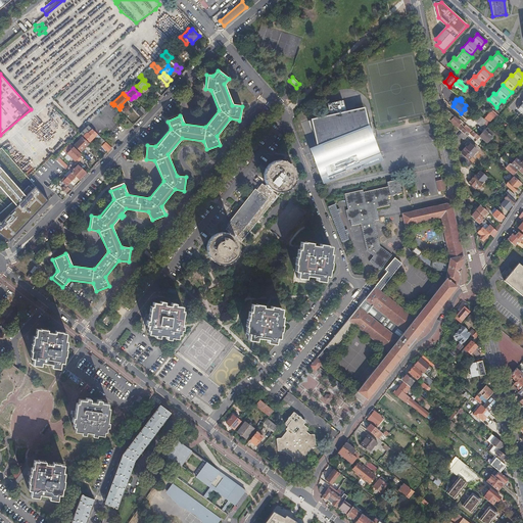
[(329,114),(311,119),(315,140),(313,140),(315,153),(316,154),(318,165),(317,167),(318,169),(316,170),(319,178),(321,183),(378,160),(371,143),(373,142),(369,125),(367,126),(363,107),(344,111),(342,99),(326,102),(329,114)]
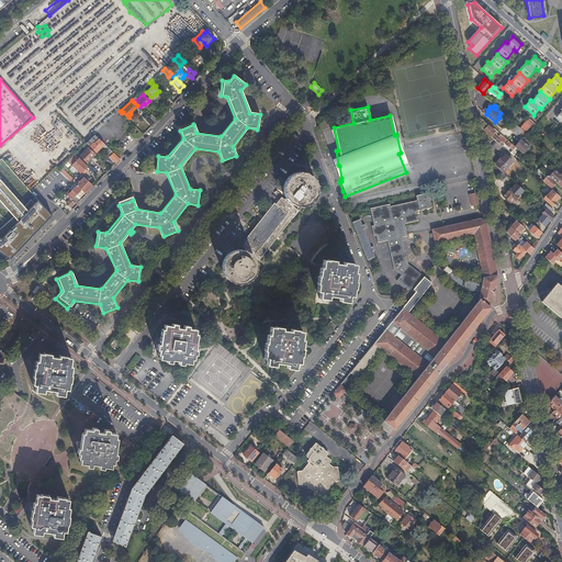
[(495,132),(480,119),(482,130),(494,141),(496,137),(493,134),(495,132)]
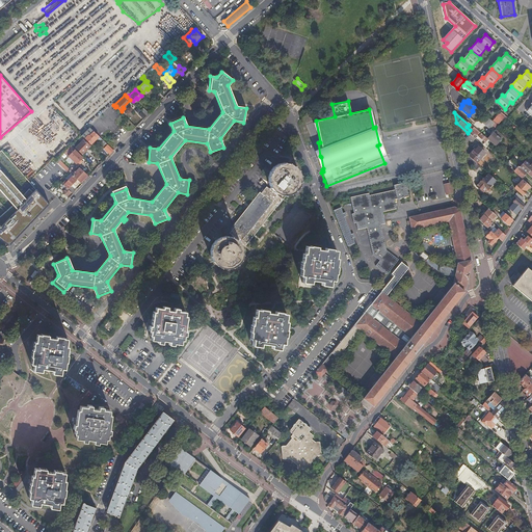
[(502,113),(499,116),(498,114),(493,120),(498,125),(505,116),(502,113)]
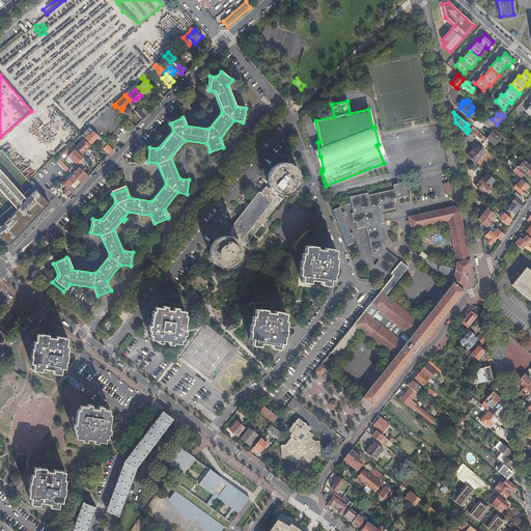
[(488,129),(494,122),(490,119),(484,126),(488,129)]
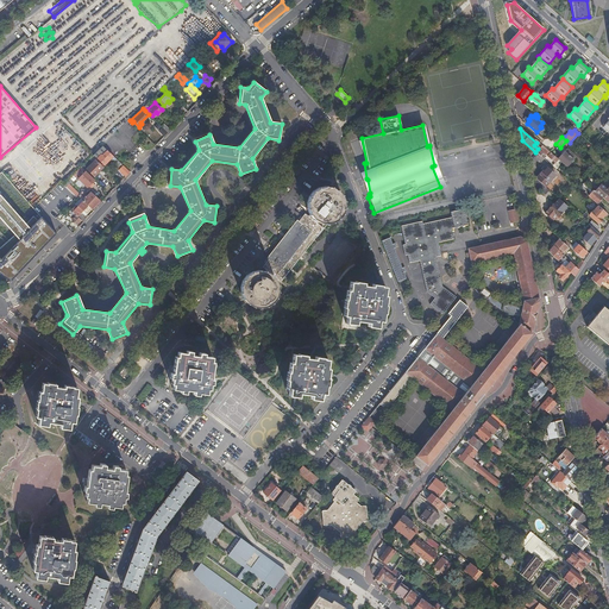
[(558,158),(542,145),(540,148),(544,151),(542,152),(554,162),(552,164),(562,173),(566,167),(558,158)]
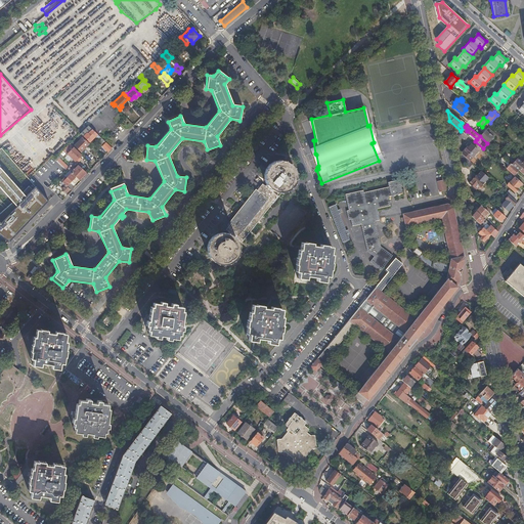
[(88,126),(81,133),(89,141),(96,134),(88,126)]
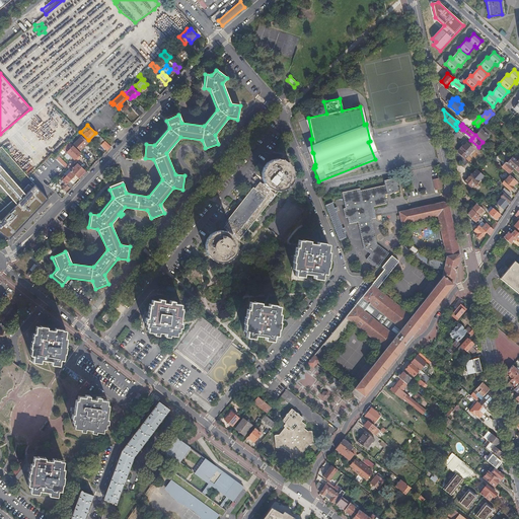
[(480,129),(488,136),(490,133),(483,127),(480,129)]
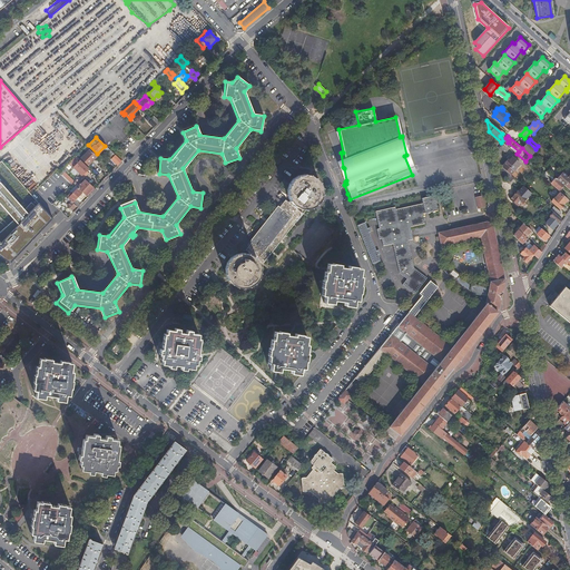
[(530,156),(536,149),(528,141),(522,148),(530,156)]
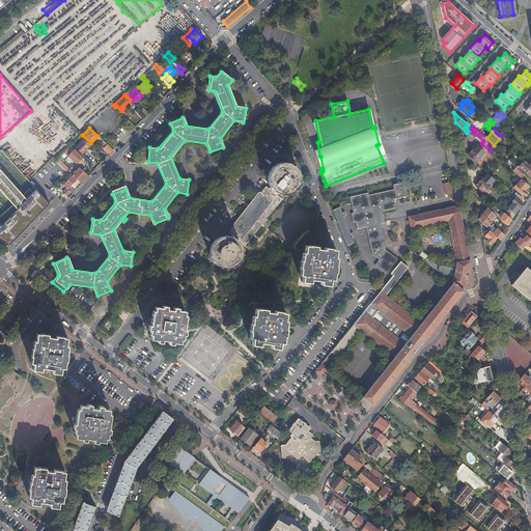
[(82,135),(79,137),(83,141),(76,147),(78,149),(82,154),(91,144),(90,143),(82,135)]
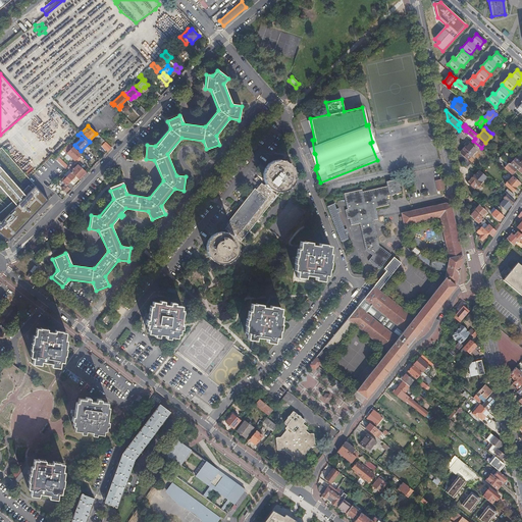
[(99,142),(108,151),(111,148),(103,141),(102,139),(99,142)]
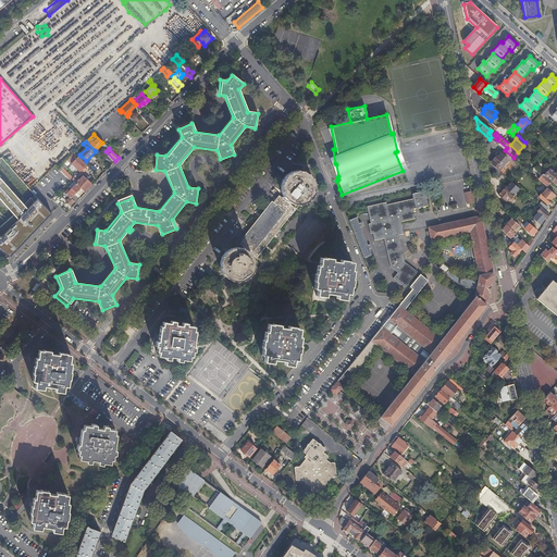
[(510,157),(503,150),(497,157),(496,156),(493,159),(502,166),(510,157)]
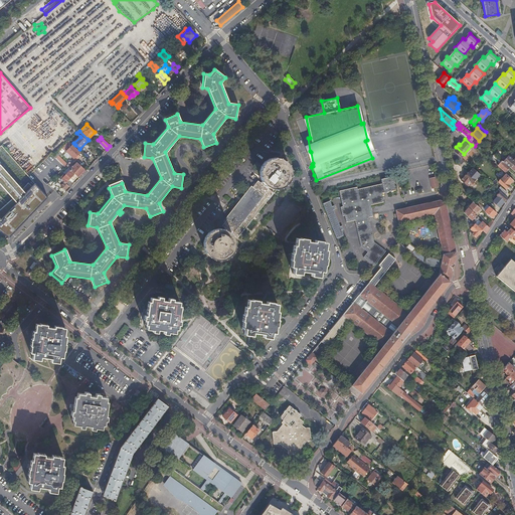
[(79,152),(72,145),(66,151),(73,158),(79,152)]
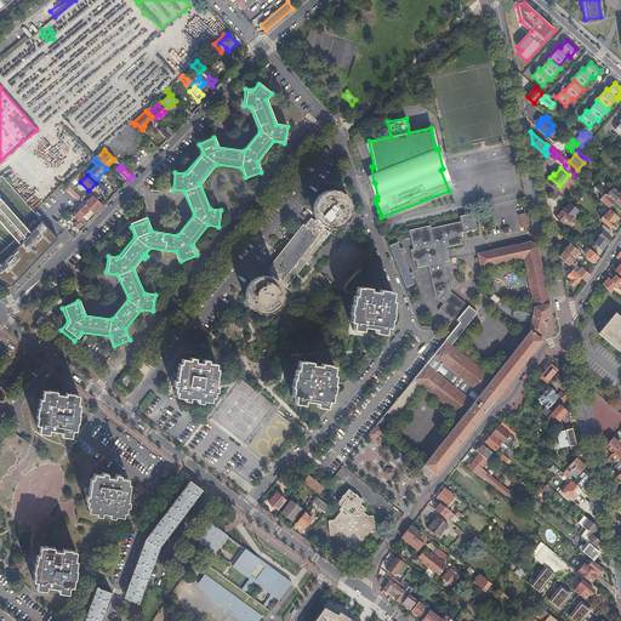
[(70,182),(64,188),(67,192),(74,184),(70,182)]
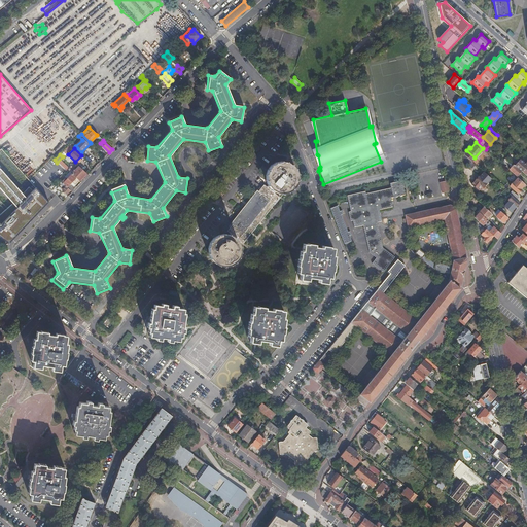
[(268,184),(270,186),(272,188),(274,189),(276,190),(281,191),(287,190),(291,187),(294,183),(296,178),(296,173),(294,168),(290,164),(286,162),(280,161),(275,162),(271,165),(268,169),(266,174),(266,179),(268,184)]
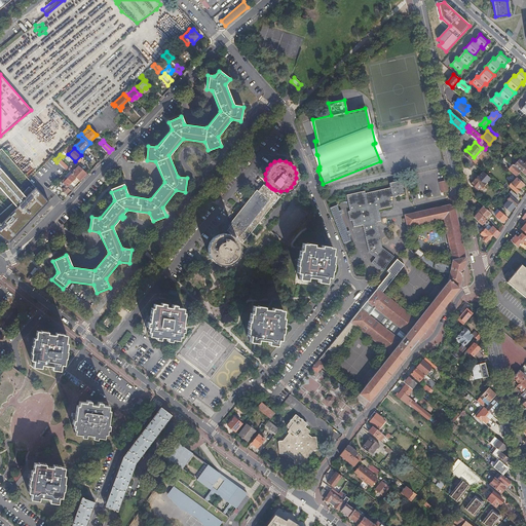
[(516,176),(520,171),(512,163),(508,168),(516,176)]
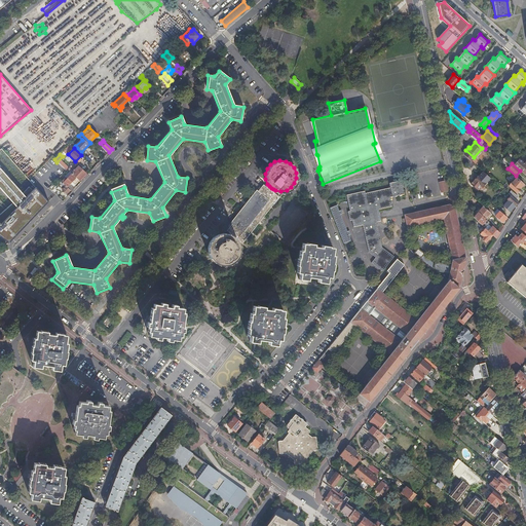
[(72,174),(78,181),(86,174),(78,166),(73,172),(71,170),(70,172),(72,174)]
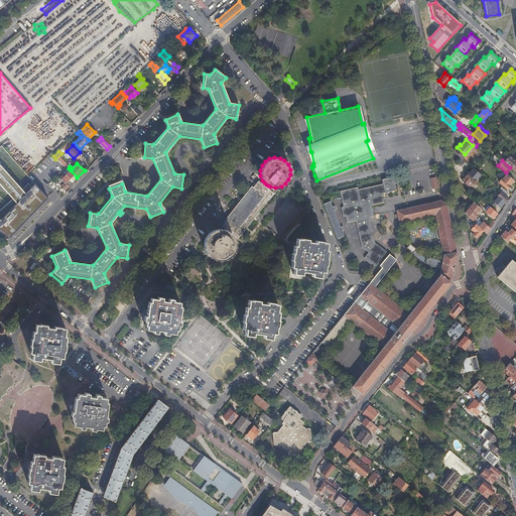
[(0,232),(7,238),(46,197),(41,191),(34,183),(25,192),(0,164),(0,184),(11,198),(0,208),(0,232)]
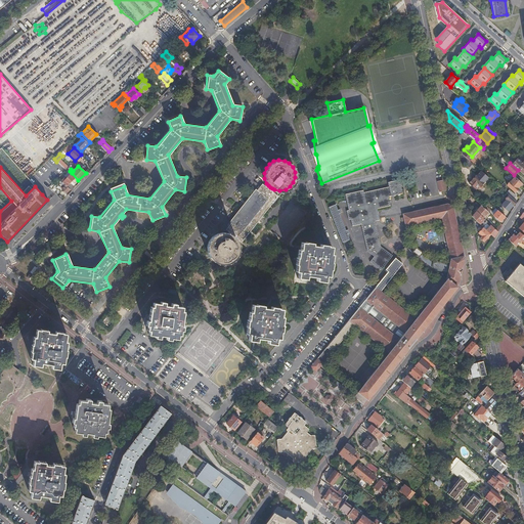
[(69,189),(71,191),(73,189),(68,184),(71,181),(74,184),(78,180),(72,173),(66,179),(64,178),(61,180),(63,182),(62,183),(69,189)]
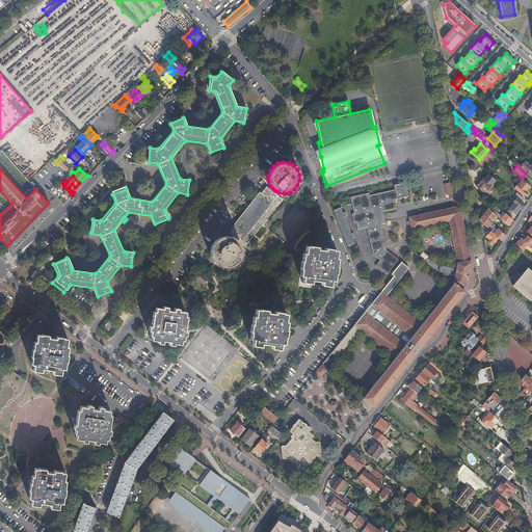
[(482,190),(484,191),(489,185),(482,178),(479,181),(478,181),(474,185),(482,191),(482,190)]
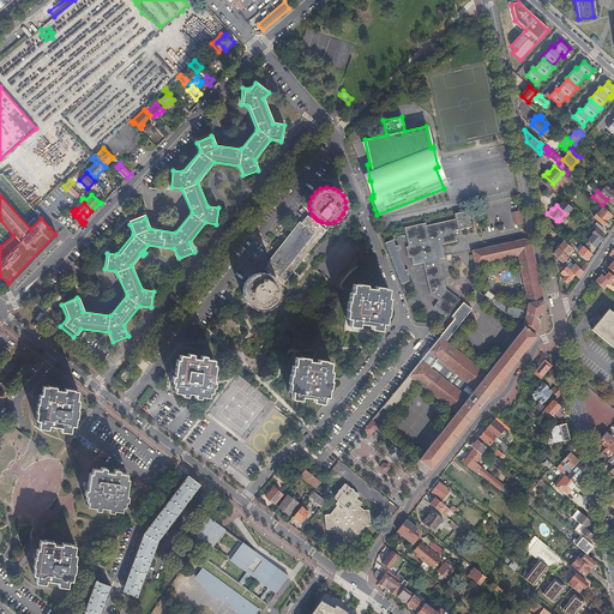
[(606,220),(611,215),(602,208),(597,212),(593,217),(602,226),(607,221),(606,220)]
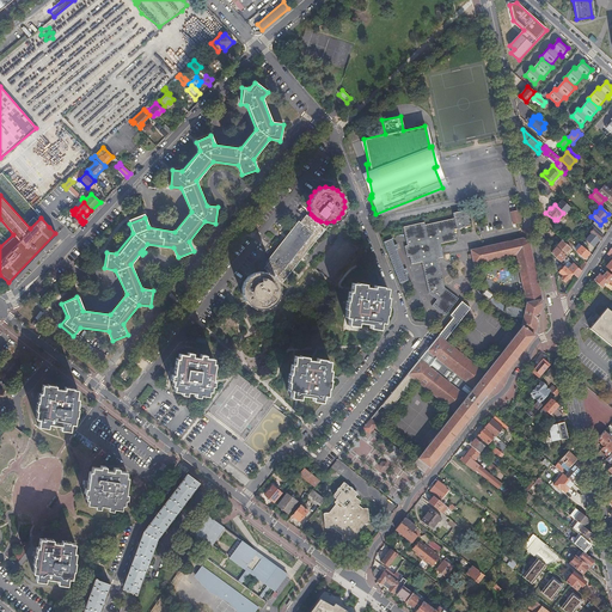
[(423,222),(402,227),(405,245),(403,246),(405,257),(408,257),(409,264),(420,262),(427,293),(434,299),(429,306),(442,317),(458,299),(442,286),(438,258),(442,257),(440,244),(454,240),(453,230),(469,227),(465,210),(452,213),(453,219),(424,225),(423,222)]
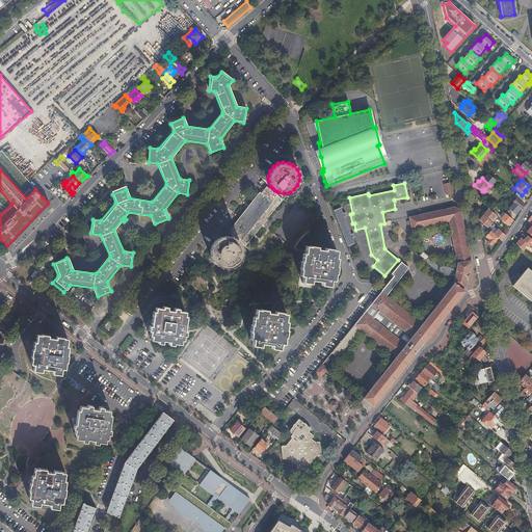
[(444,184),(446,195),(453,193),(451,183),(444,184)]
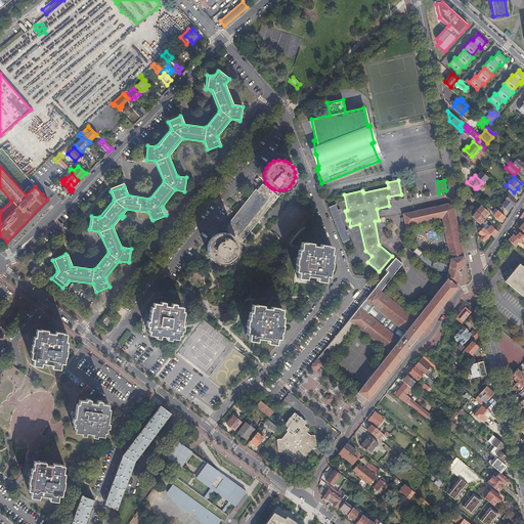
[(48,187),(51,190),(54,187),(57,184),(54,181),(48,187)]
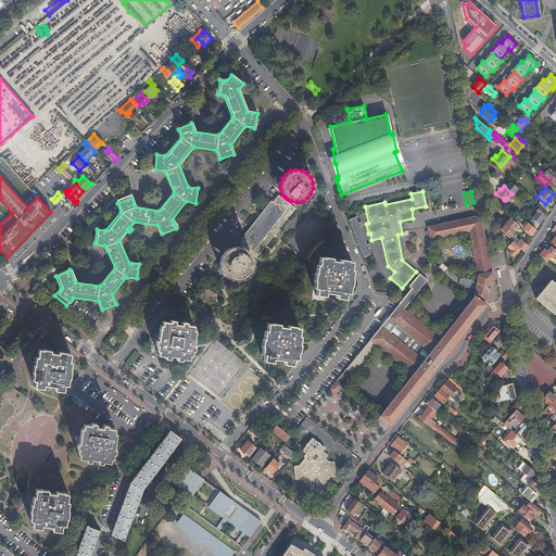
[(290,203),(291,201),(289,200),(287,199),(285,197),(282,194),(281,196),(278,193),(276,197),(274,194),(239,239),(241,240),(239,243),(241,245),(240,247),(243,249),(245,250),(248,252),(250,254),(251,253),(255,256),(294,206),(290,203)]
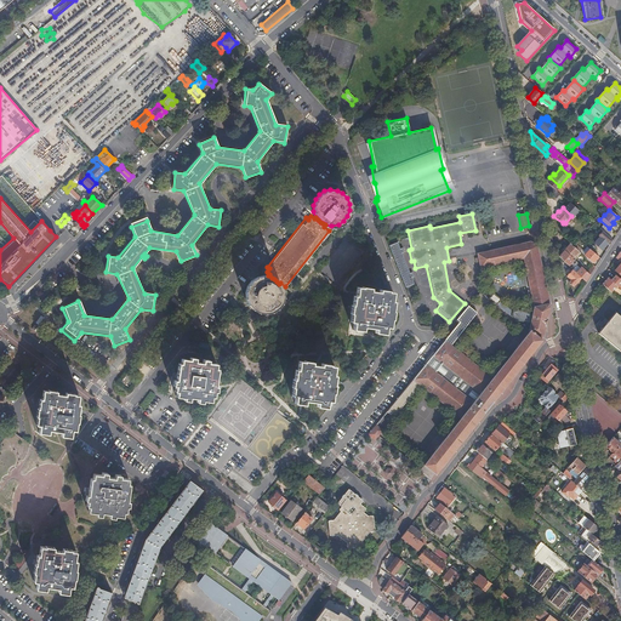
[(78,229),(81,224),(74,217),(69,221),(78,229)]
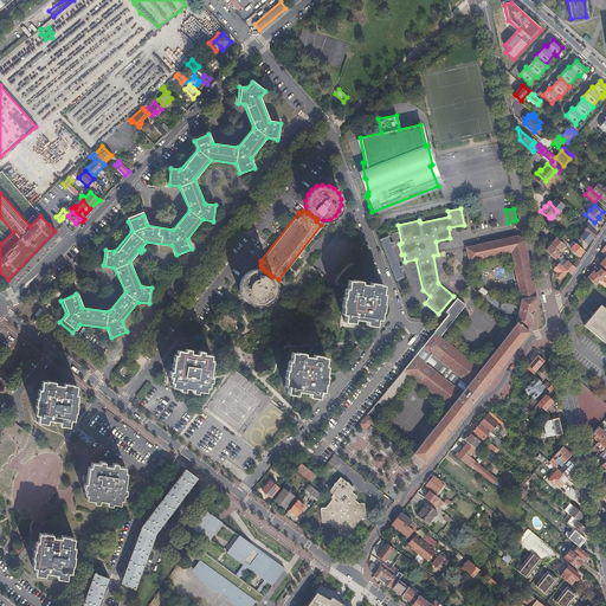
[(587,225),(593,230),(597,226),(588,219),(585,223),(587,225)]
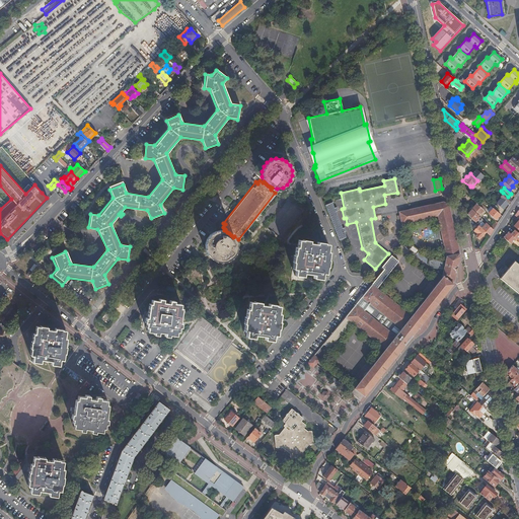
[(509,205),(512,201),(508,197),(503,193),(500,197),(502,198),(508,203),(509,205)]
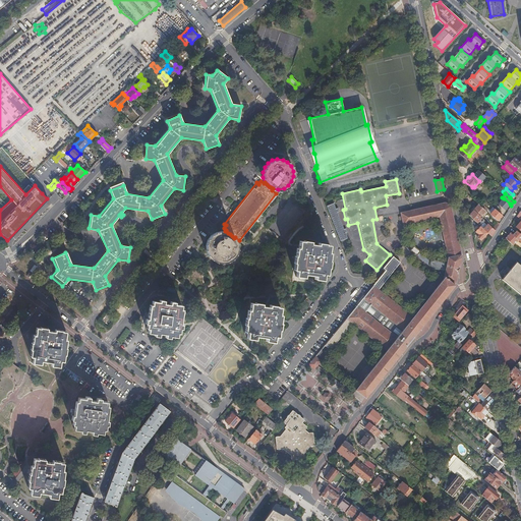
[(504,198),(499,204),(505,210),(510,204),(504,198)]
